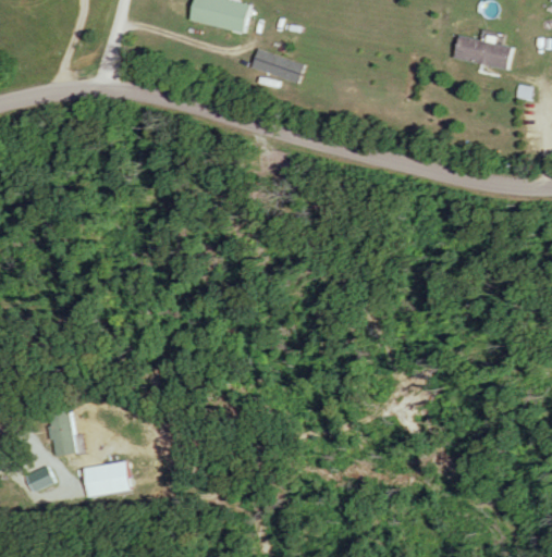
[(253,3),(234,0),(192,0),(188,22),(247,34),(253,3)]
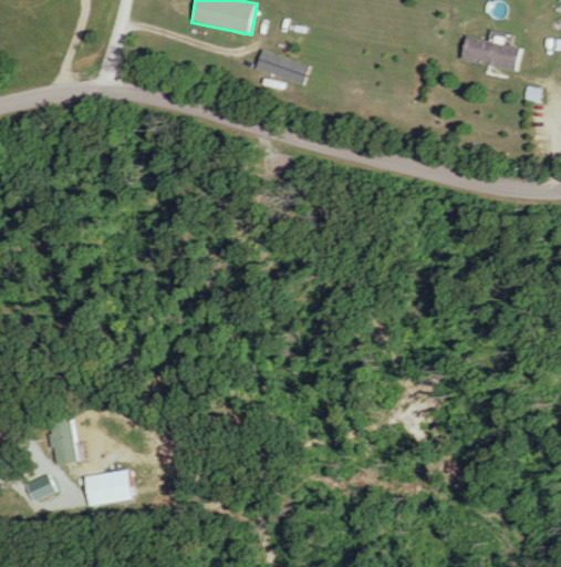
[(466,35),(461,60),(518,70),(523,47),(466,35)]
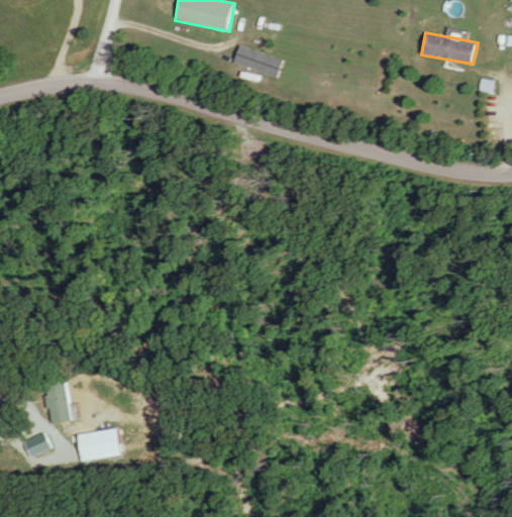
[(46,385),(49,423),(71,421),(68,383),(46,385)]
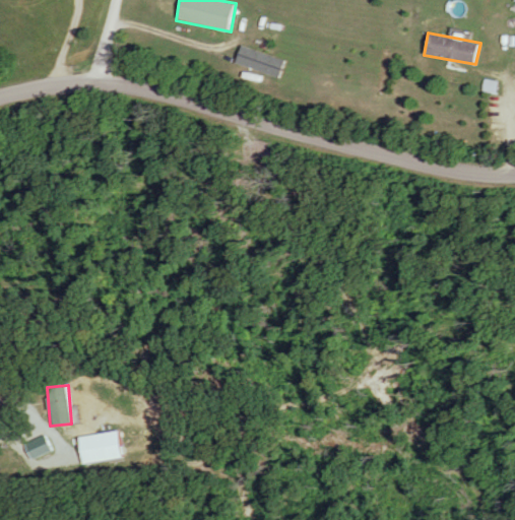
[(122,460),(118,431),(77,437),(80,465),(122,460)]
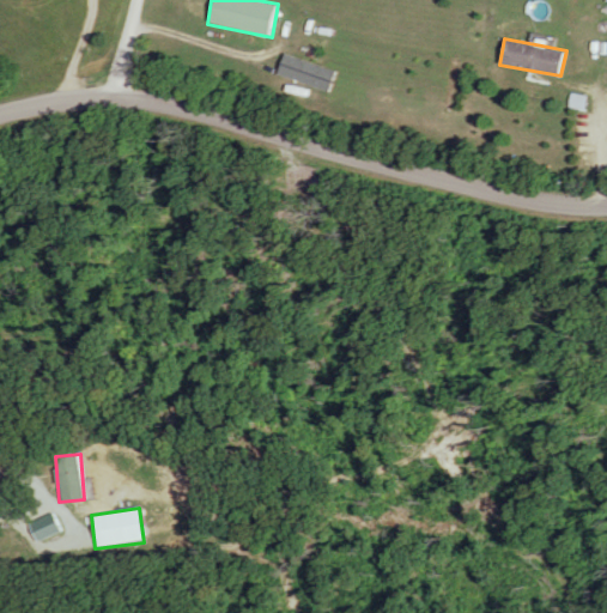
[(28,523),(38,542),(62,530),(52,511),(28,523)]
